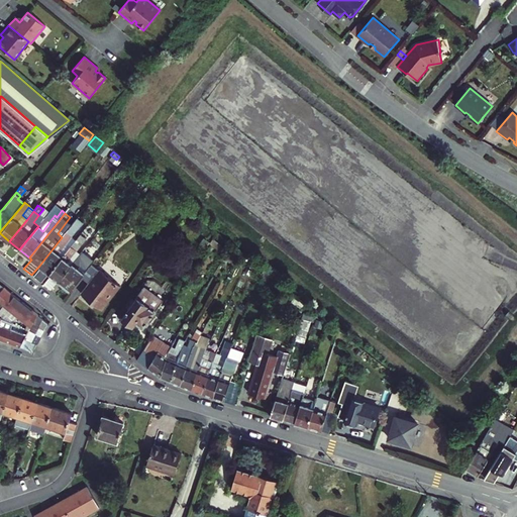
[(62,237),(39,266),(41,268),(33,277),(41,283),(48,274),(75,241),(71,238),(73,236),(72,235),(82,223),(76,219),(62,237)]
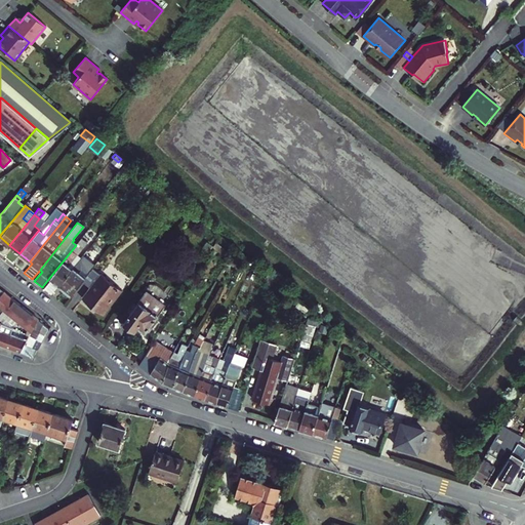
[(51,294),(58,285),(77,263),(74,259),(87,242),(81,238),(76,245),(49,278),(51,280),(44,289),(51,294)]
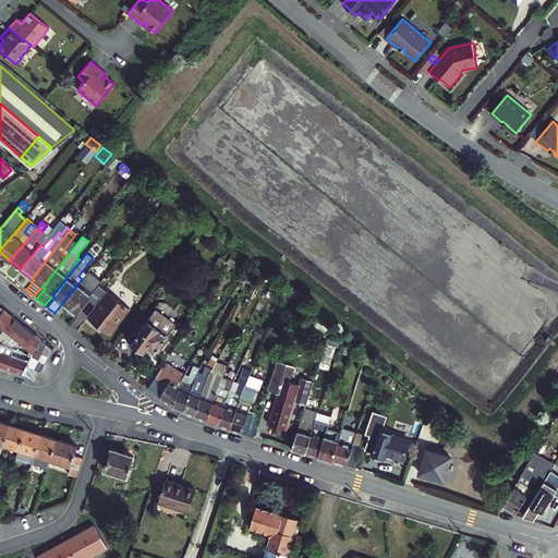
[(230,257),(227,264),(242,276),(246,269),(230,257)]
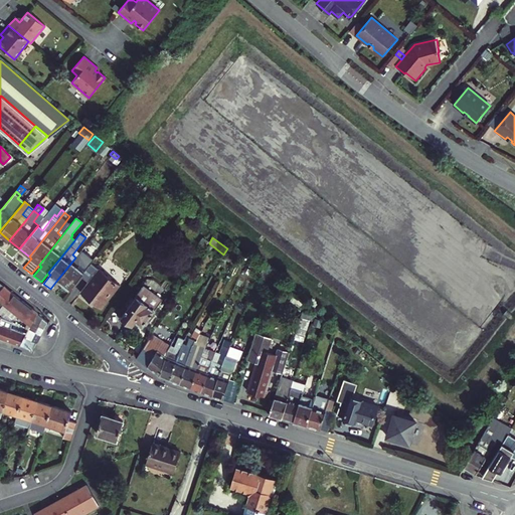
[(207,242),(202,238),(198,244),(203,248),(207,242)]
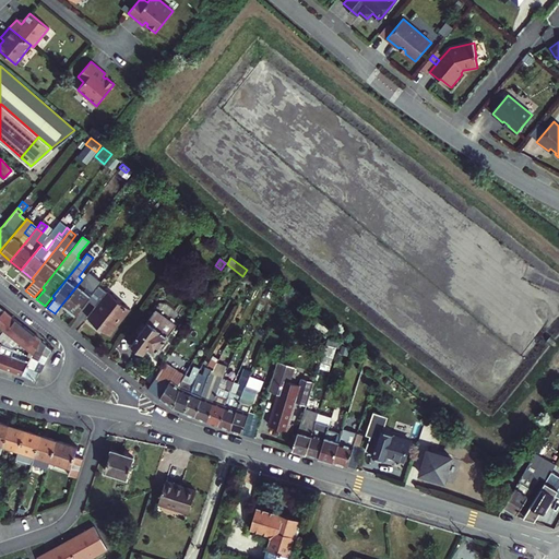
[(87,300),(99,285),(105,277),(100,273),(94,281),(93,281),(91,284),(83,277),(82,280),(62,304),(75,314),(87,300)]
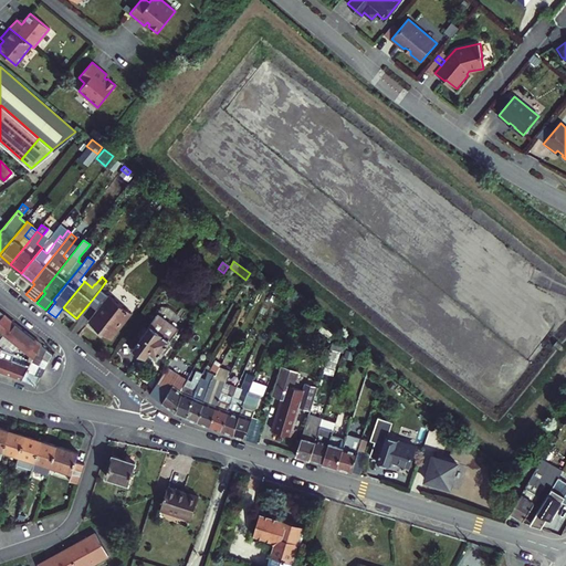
[(229,282),(222,278),(215,291),(220,295),(229,282)]
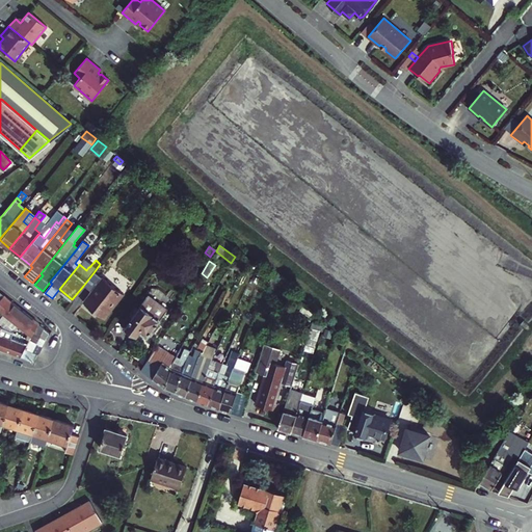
[(247,268),(240,264),(233,275),(235,276),(232,283),(238,286),(247,268)]
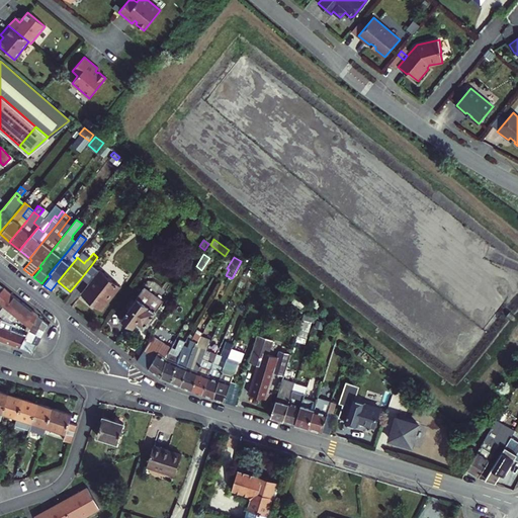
[(247,265),(242,261),(237,270),(243,273),(247,265)]
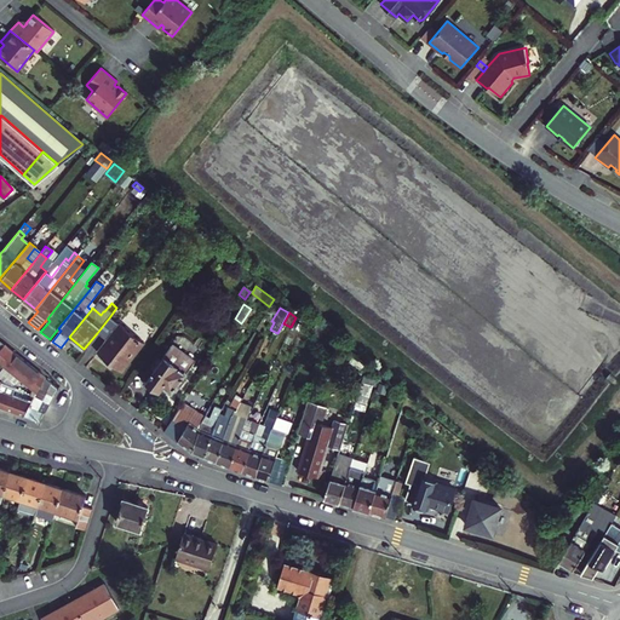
[(120,372),(143,342),(110,316),(97,333),(107,339),(96,352),(120,372)]
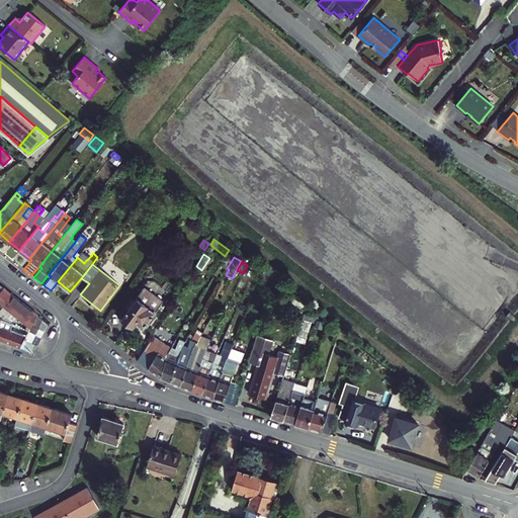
[(151,321),(150,318),(156,311),(163,299),(144,286),(137,296),(120,319),(127,325),(130,322),(133,318),(137,321),(137,322),(144,327),(146,325),(148,325),(151,321)]
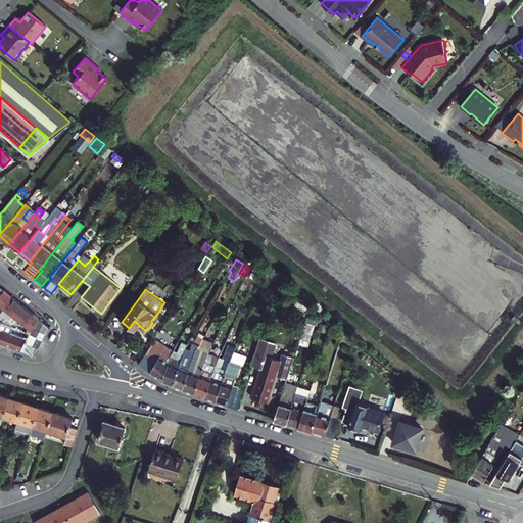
[(16,324),(17,326),(20,323),(28,329),(26,332),(29,334),(33,328),(38,318),(4,291),(0,295),(0,305),(3,308),(0,313),(0,318),(2,320),(3,322),(6,319),(14,326),(16,324)]
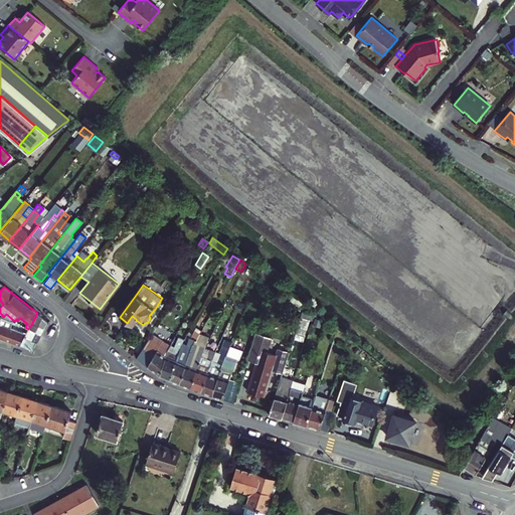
[(48,322),(37,313),(32,323),(39,326),(44,329),(48,322)]
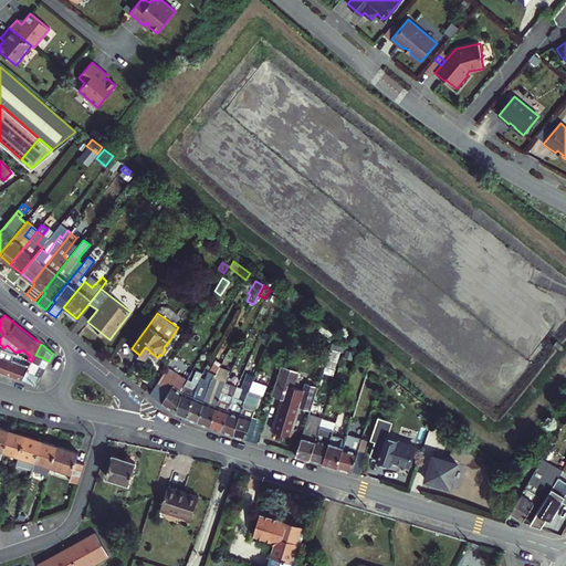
[(12,360),(13,355),(14,354),(1,348),(0,350),(0,373),(22,380),(22,379),(27,370),(29,366),(14,362),(12,360)]
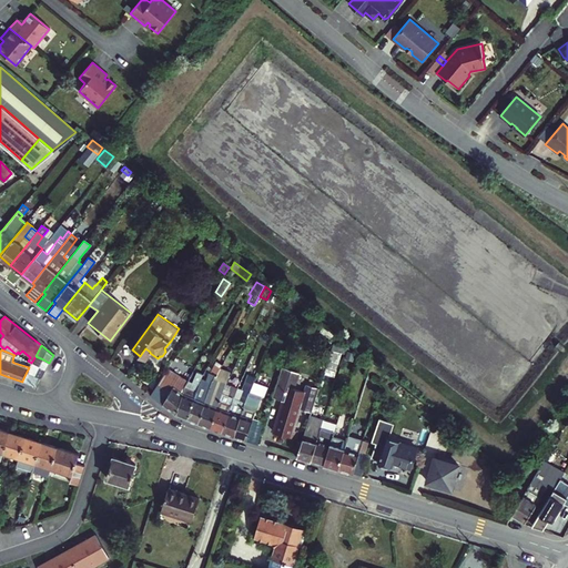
[(43,359),(36,356),(31,363),(31,364),(44,371),(49,363),(43,359)]
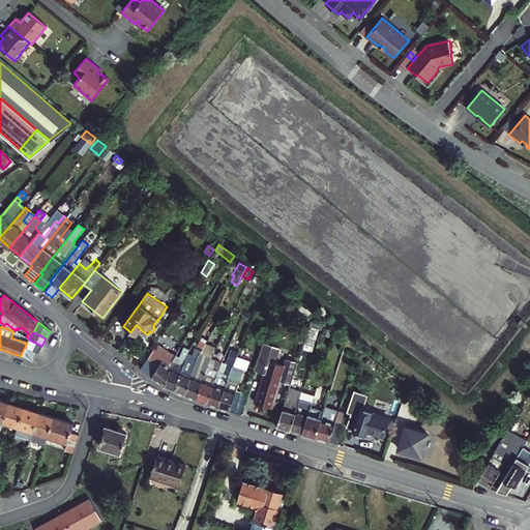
[(308,334),(306,348),(315,349),(317,335),(308,334)]
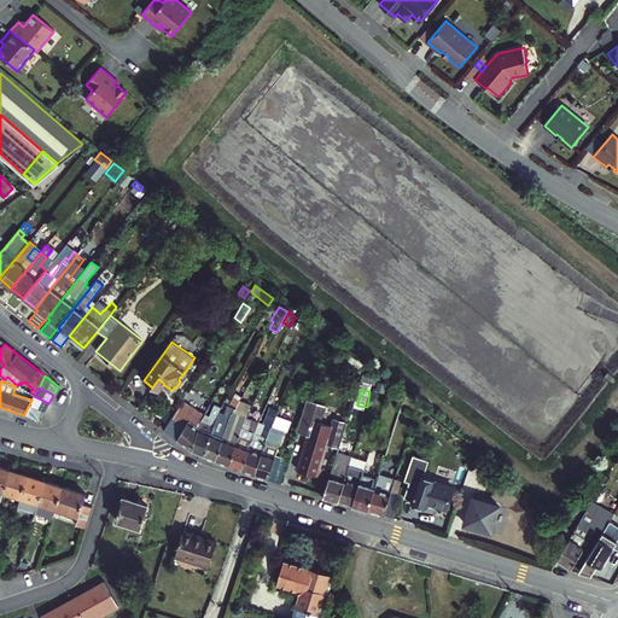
[(235,406),(240,396),(234,392),(229,402),(235,406)]
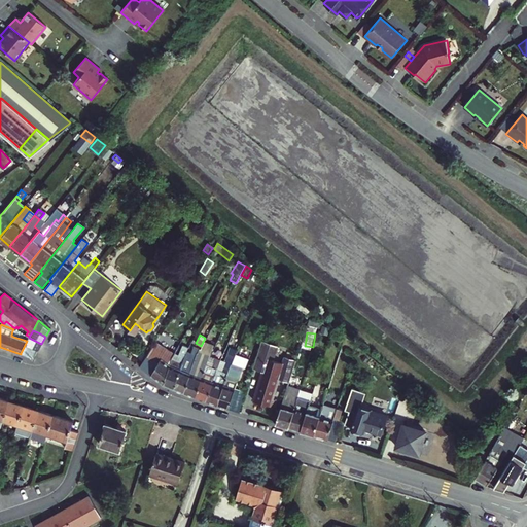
[(27,341),(25,345),(38,351),(41,344),(29,338),(27,341)]
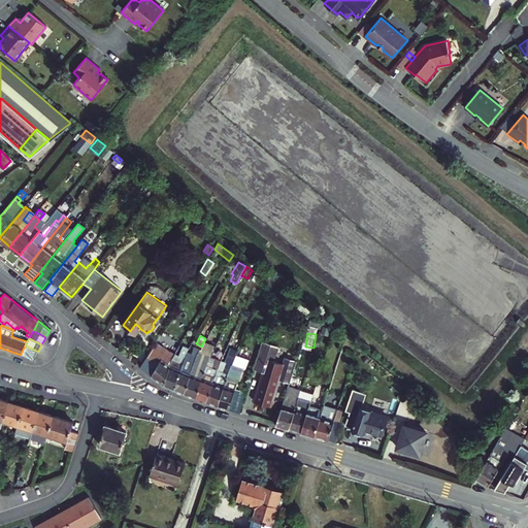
[(159,382),(163,385),(171,359),(175,353),(156,340),(154,344),(140,367),(151,375),(155,380),(159,382)]
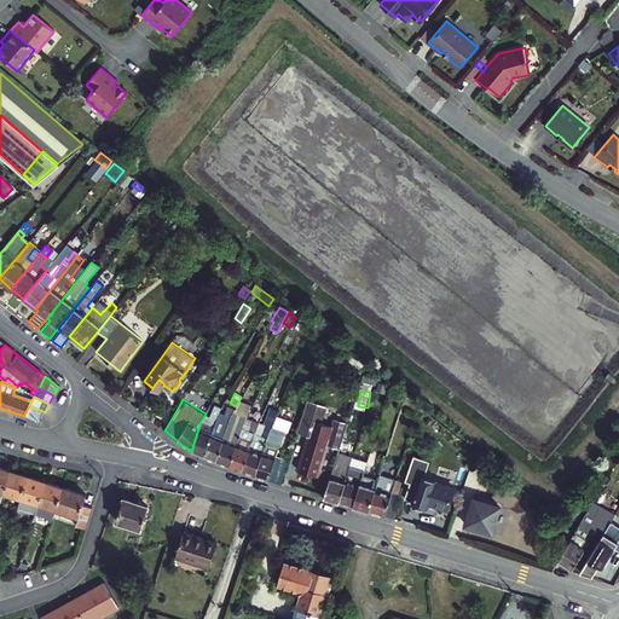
[(307,400),(296,433),(307,435),(296,470),(320,478),(324,469),(320,468),(328,445),(339,449),(347,423),(334,418),(331,427),(319,422),(325,406),(307,400)]
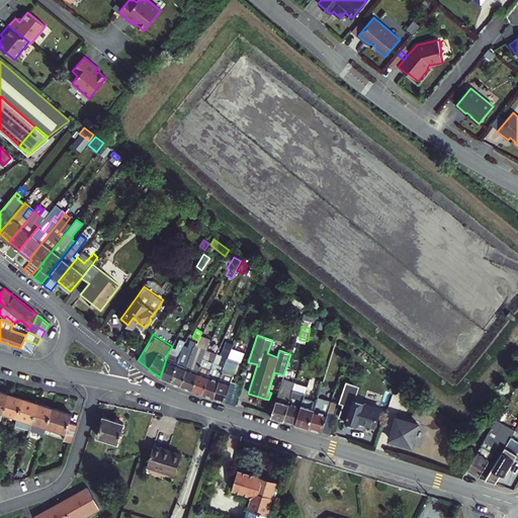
[(24,339),(20,347),(33,352),(37,345),(24,339)]
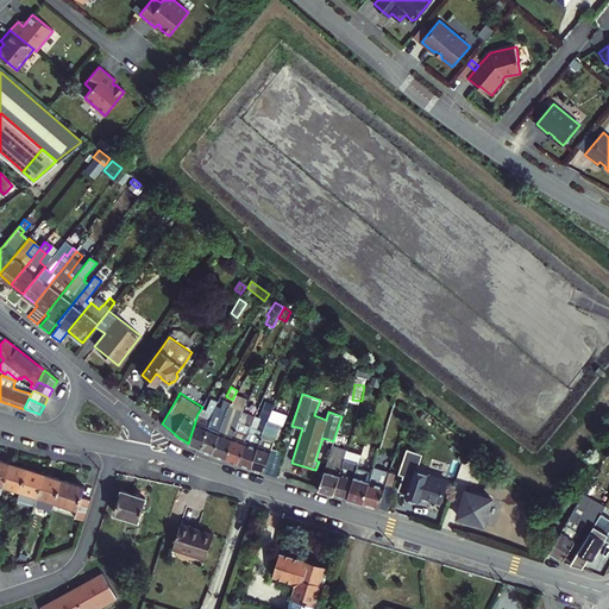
[(209,422),(217,403),(218,401),(212,399),(206,409),(202,407),(198,414),(188,444),(195,447),(200,450),(209,422)]
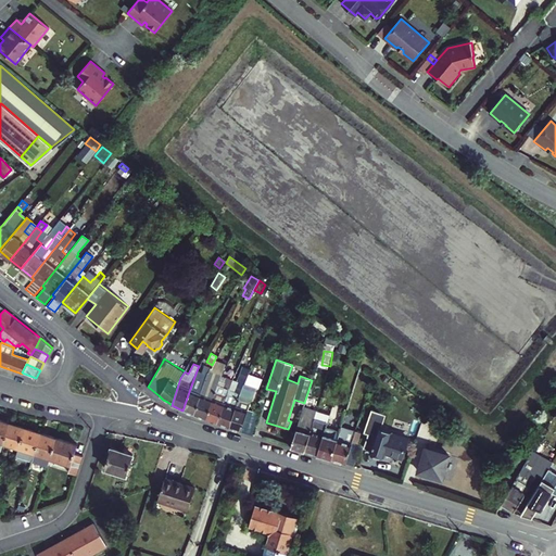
[(182,411),(193,415),(207,376),(210,369),(211,368),(204,366),(202,369),(198,368),(191,386),(182,411)]
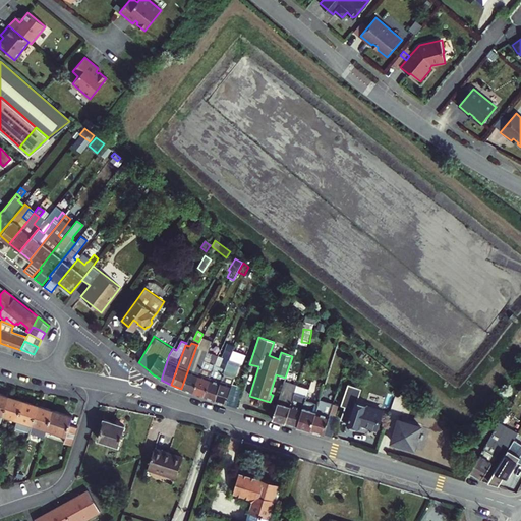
[(222,377),(229,359),(231,353),(234,345),(229,344),(227,343),(222,356),(223,356),(219,366),(214,364),(204,397),(214,401),(222,377)]
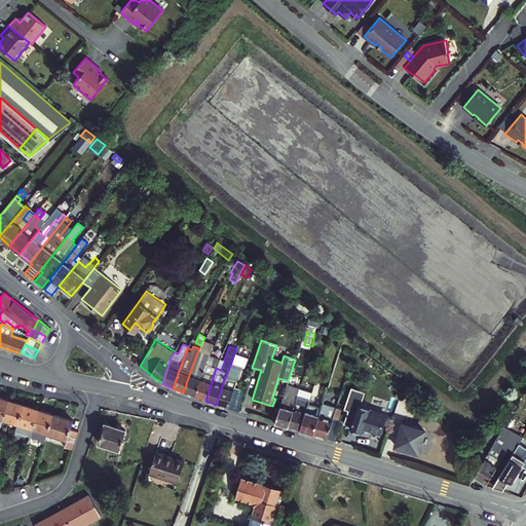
[(194,397),(205,364),(210,354),(210,353),(203,351),(201,358),(196,355),(183,392),(194,397)]
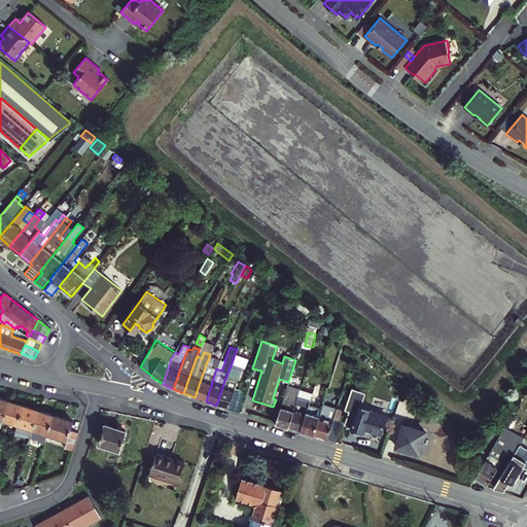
[(195,397),(206,401),(216,369),(220,359),(214,357),(210,366),(206,364),(195,397)]
